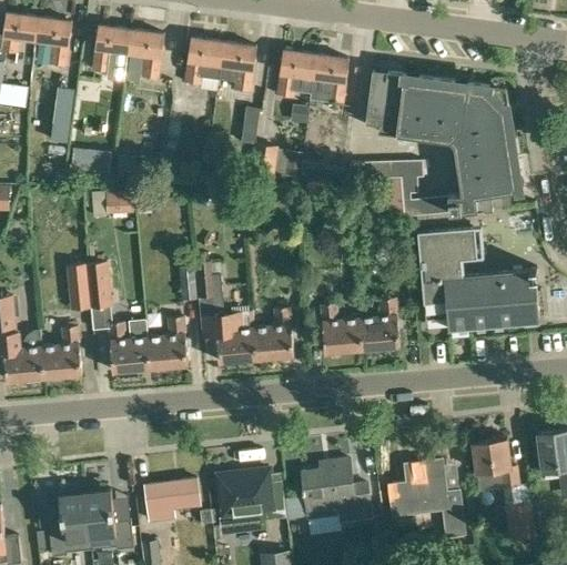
[(40,42),(43,19),(6,14),(2,37),(1,37),(0,44),(0,52),(18,54),(19,40),(40,42)]
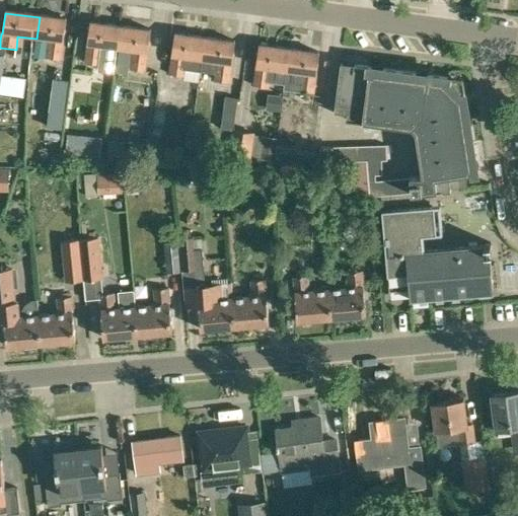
[(40,17),(37,39),(47,41),(44,60),(57,62),(61,62),(64,42),(63,42),(65,20),(40,17)]
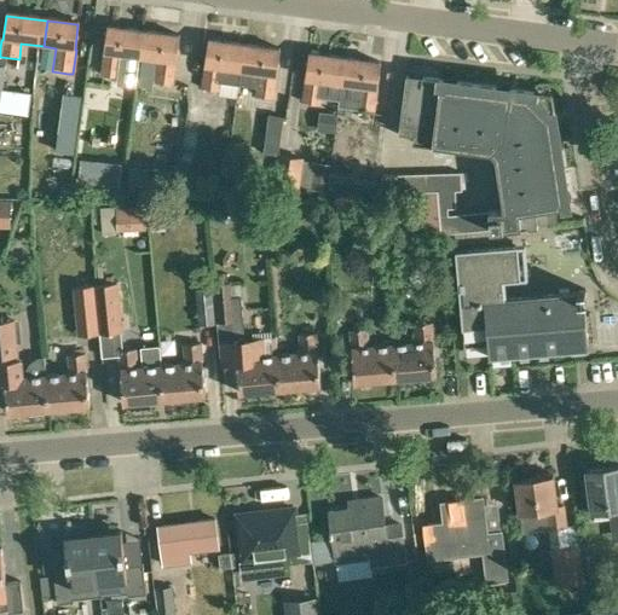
[(139,59),(143,33),(107,28),(103,54),(102,53),(99,79),(119,81),(122,57),(139,59)]
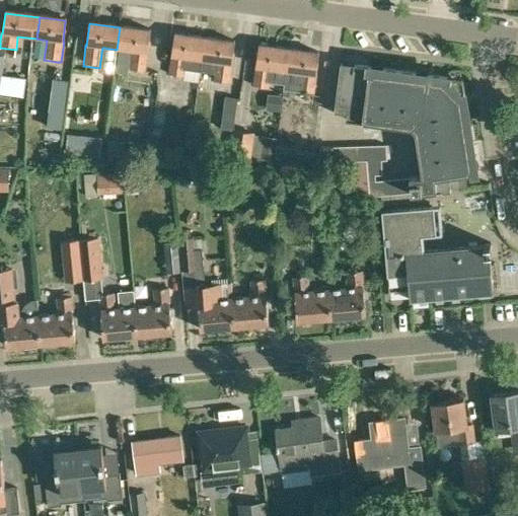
[(147,53),(150,31),(120,27),(117,50),(131,52),(128,72),(145,74),(148,54),(147,53)]
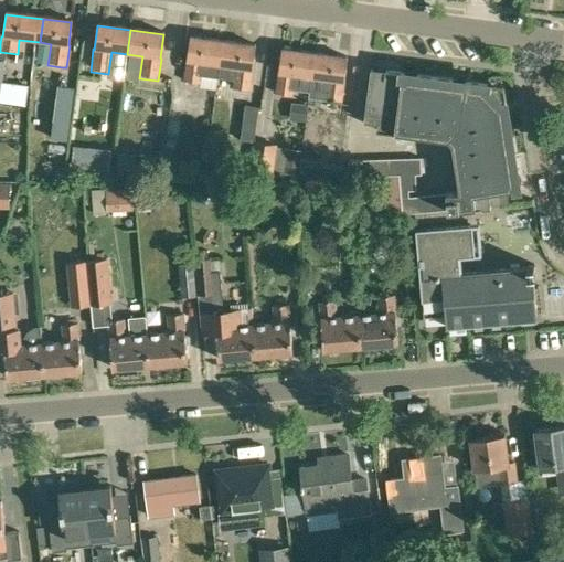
[(216,82),(222,43),(189,39),(185,62),(184,61),(182,84),(200,86),(201,80),(216,82)]
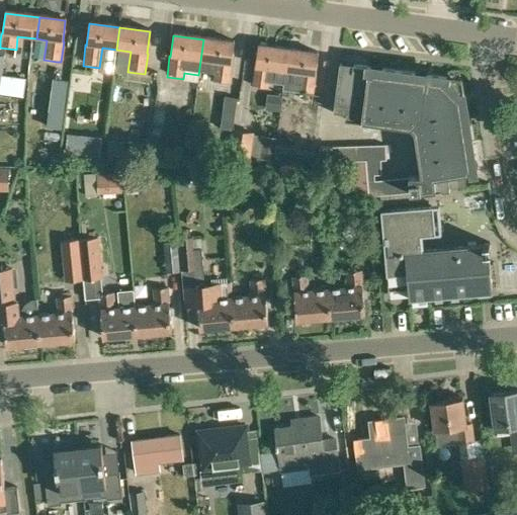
[(231,64),(234,44),(203,39),(198,75),(212,77),(212,83),(229,85),(232,65),(231,64)]
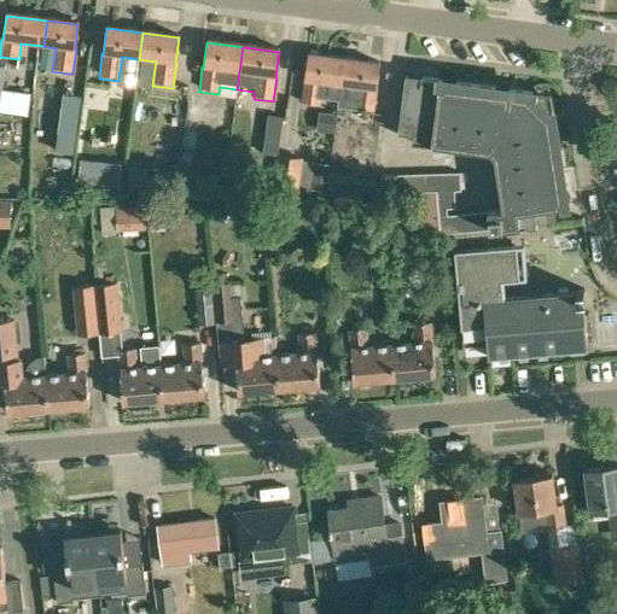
[(339,86),(343,60),(307,54),(303,81),(300,105),(319,107),(320,101),(338,103),(339,86)]
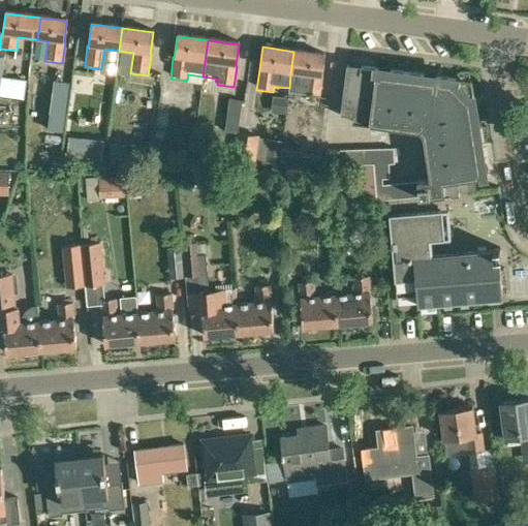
[(290,73),(289,88),(288,94),(303,96),(320,98),(322,78),(321,78),(324,56),(293,52),(290,73)]
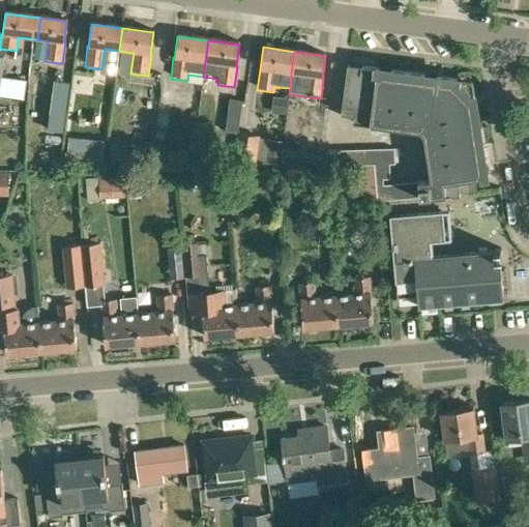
[(0,99),(8,100),(8,92),(0,91),(0,85),(4,59),(0,58),(0,99)]
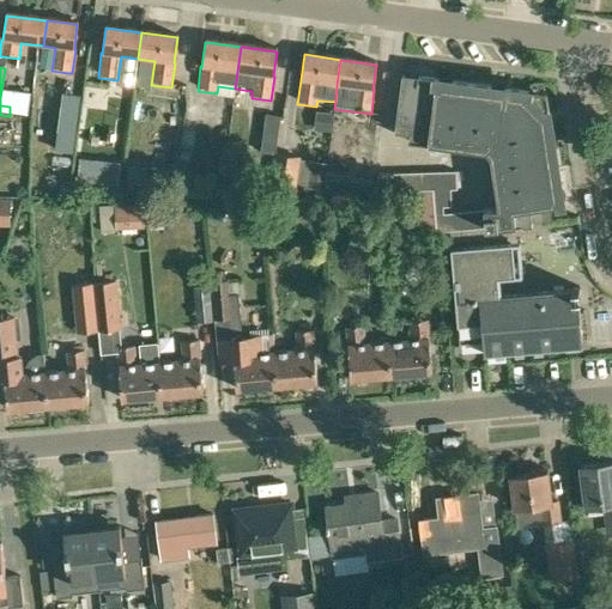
[(455,172),(383,175),(381,194),(432,193),(436,235),(489,230),(520,227),(546,225),(546,223),(544,223),(543,208),(563,206),(563,203),(555,205),(552,192),(561,190),(555,151),(546,152),(544,139),(552,138),(549,114),(544,115),(527,98),(528,92),(520,91),(519,101),(506,98),(507,90),(467,85),(466,93),(453,92),(454,83),(432,80),(431,89),(419,87),(419,79),(401,77),(394,134),(408,135),(408,144),(484,153),(489,156),(490,159),(491,164),(497,209),(483,211),(442,215),(442,209),(450,208),(449,192),(456,192),(455,172)]
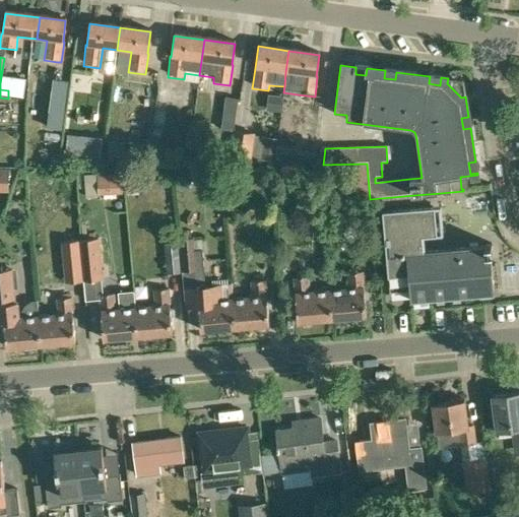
[(67,85),(52,83),(46,129),(61,131),(67,85)]
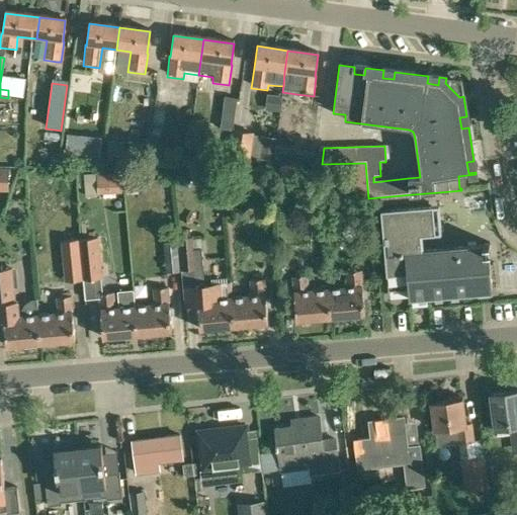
[(236,100),(224,98),(220,131),(232,133),(236,100)]
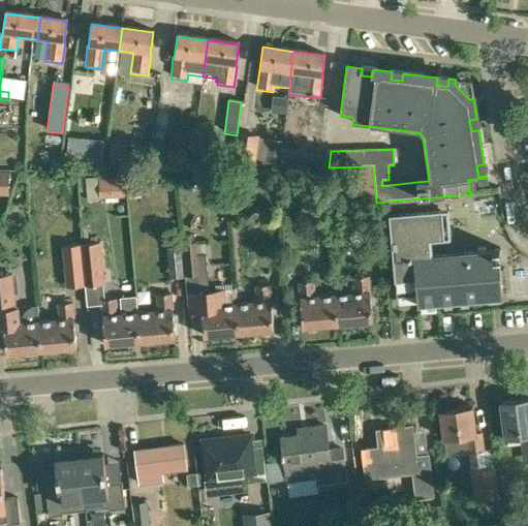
[(327,133),(330,113),(311,110),(308,131),(316,132),(313,149),(323,150),(325,133),(327,133)]
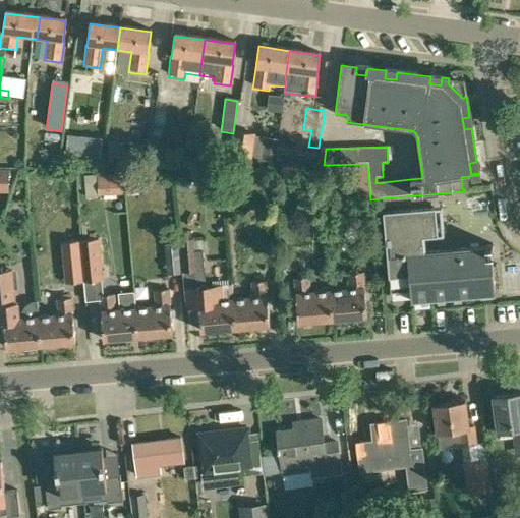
[(159,141),(161,131),(153,130),(152,140),(159,141)]
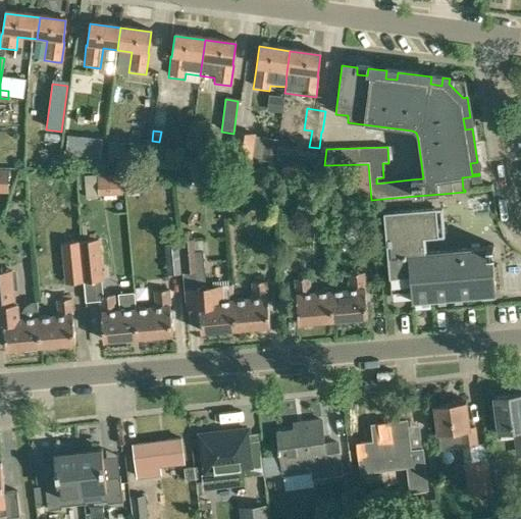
[(255,138),(255,137),(233,134),(232,143),(229,165),(250,168),(251,164),(261,165),(265,140),(255,138)]
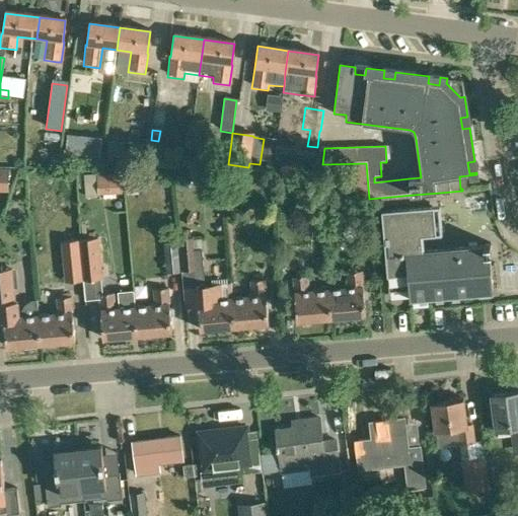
[(146,148),(107,143),(105,157),(144,162),(146,148)]
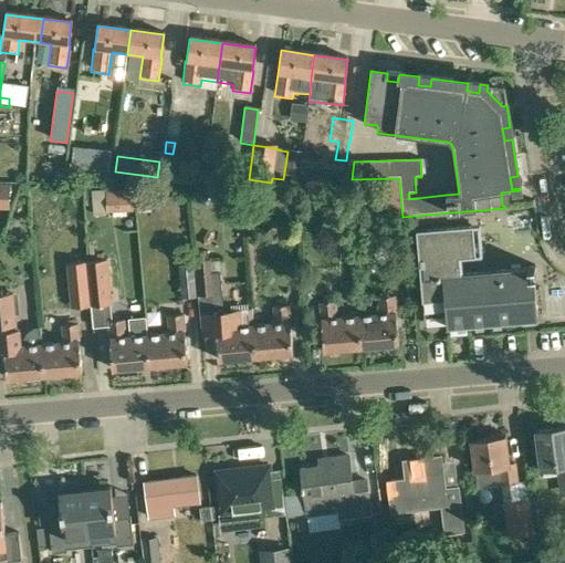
[(318,179),(321,165),(302,163),(300,177),(318,179)]
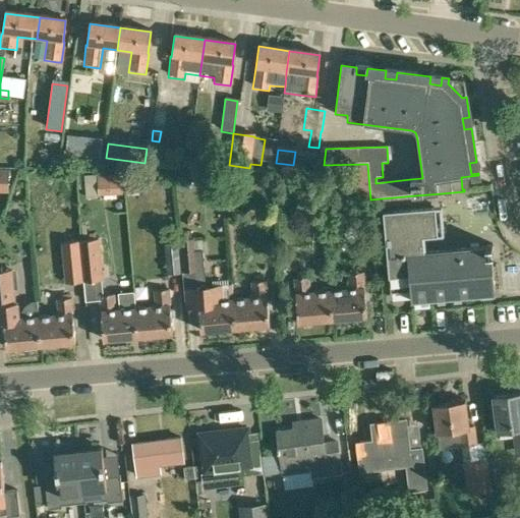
[(0,194),(8,195),(9,173),(0,172),(0,194)]
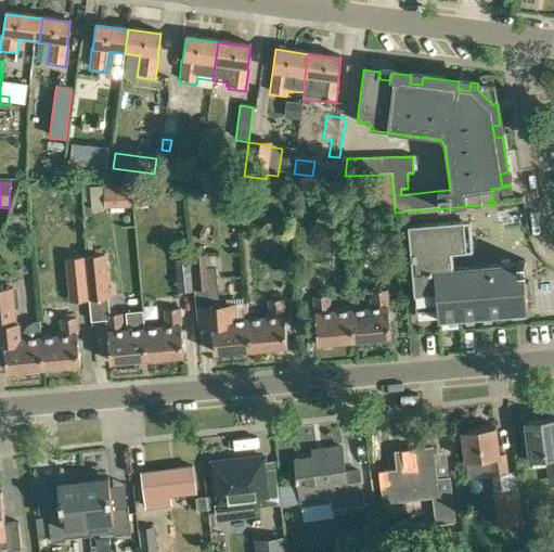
[(134,210),(147,209),(146,185),(133,187),(134,210)]
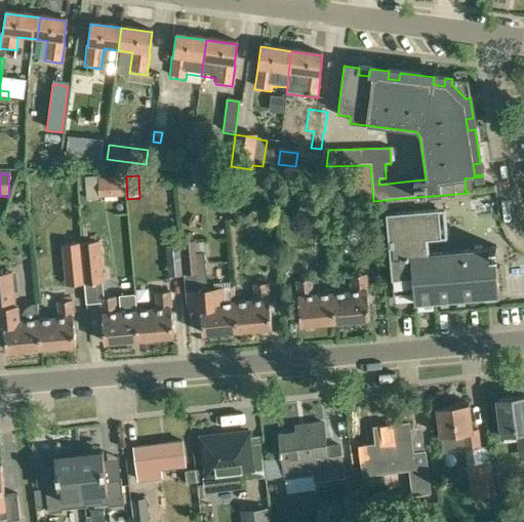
[(197,190),(213,190),(223,190),(223,175),(197,176),(197,190)]
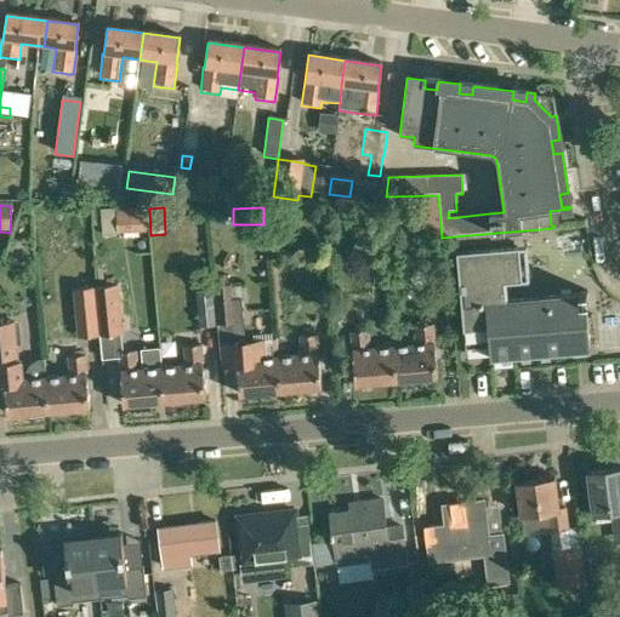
[(101,239),(117,238),(114,210),(98,210),(101,239)]
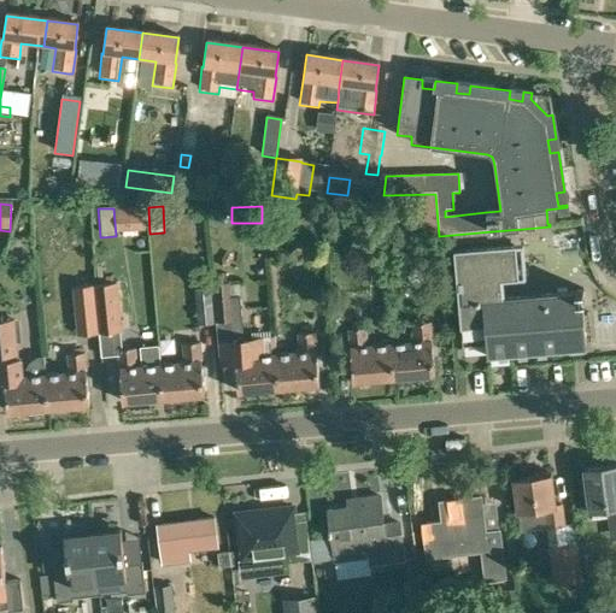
[(492,231),(493,245),(524,241),(523,229),(492,231)]
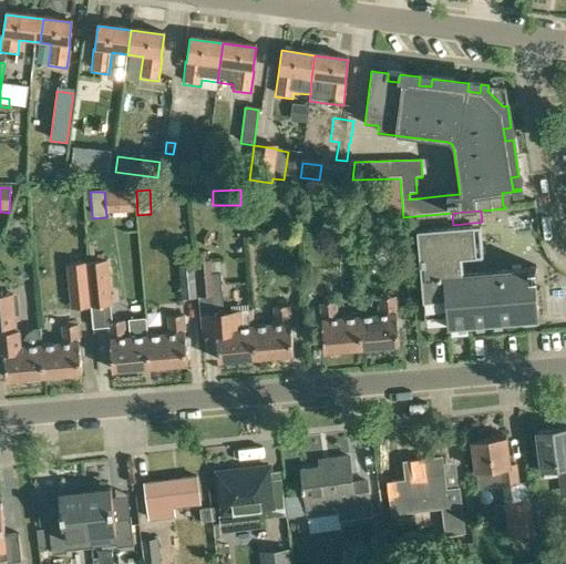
[(485,258),(482,226),(417,232),(424,320),(448,318),(448,329),(537,321),(534,279),(528,280),(527,270),(464,276),(462,260),(485,258)]
